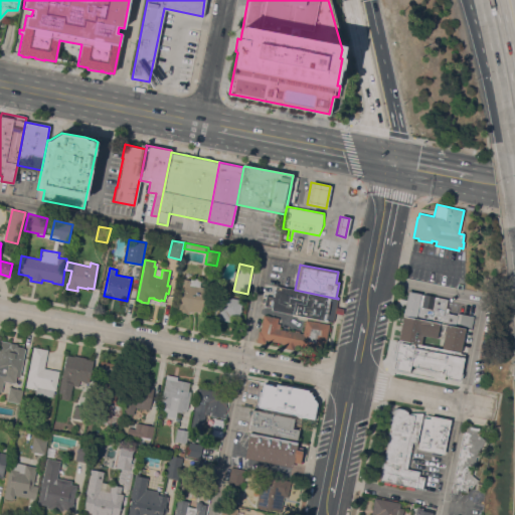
[(201,312),(194,311),(193,312),(189,311),(189,313),(176,311),(183,279),(190,281),(191,278),(200,280),(199,286),(206,288),(201,312)]
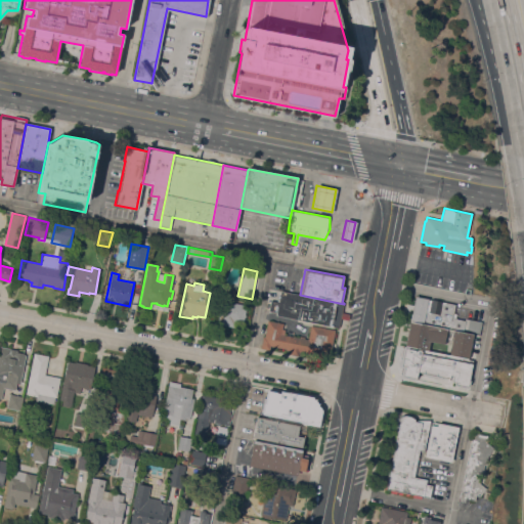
[(342,312),(349,313),(348,319),(341,318),(339,328),(275,315),(276,312),(268,310),(270,300),(278,301),(280,291),(300,295),(344,304),(342,312)]
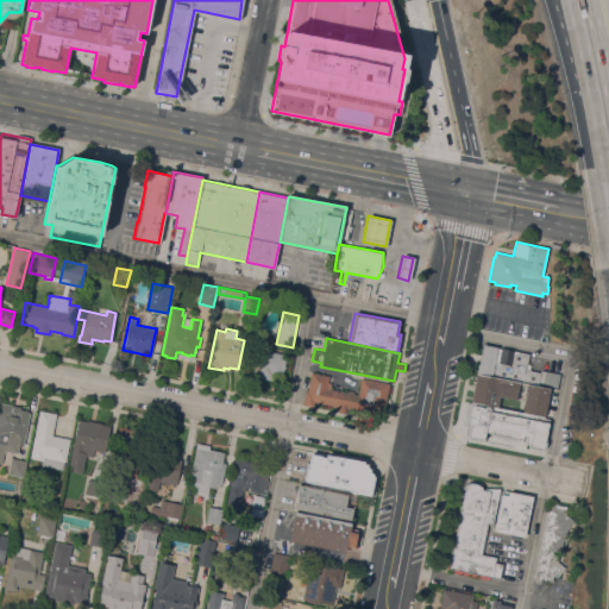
[(527,384),(528,383),(503,378),(503,380),(476,374),(482,345),(528,355),(527,364),(531,364),(529,370),(540,372),(540,370),(559,374),(557,389),(550,388),(550,389),(527,384)]
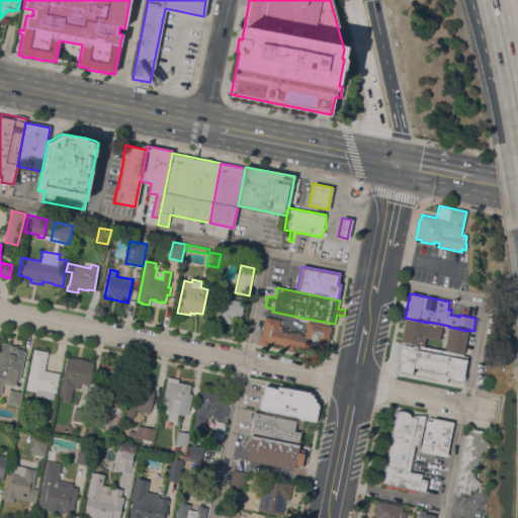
[(213,320),(220,296),(244,303),(240,321),(232,319),(231,324),(213,320)]
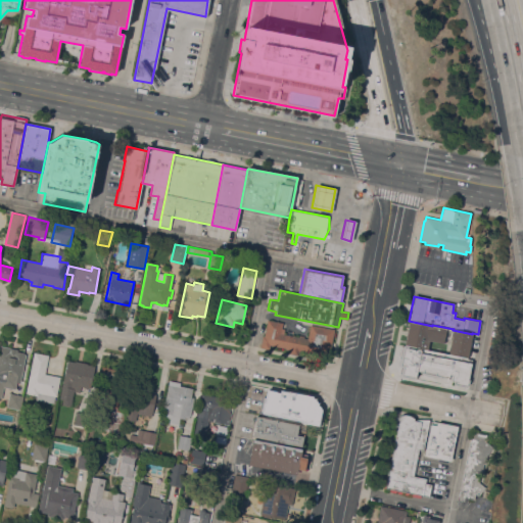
[(334,329),(330,347),(328,347),(326,355),(303,351),(303,352),(298,351),(297,354),(289,352),(290,348),(270,345),(269,349),(259,347),(262,335),(264,336),(267,319),(282,322),(281,328),(284,329),(284,333),(298,336),(299,335),(303,336),(303,337),(307,338),(310,324),(334,329)]
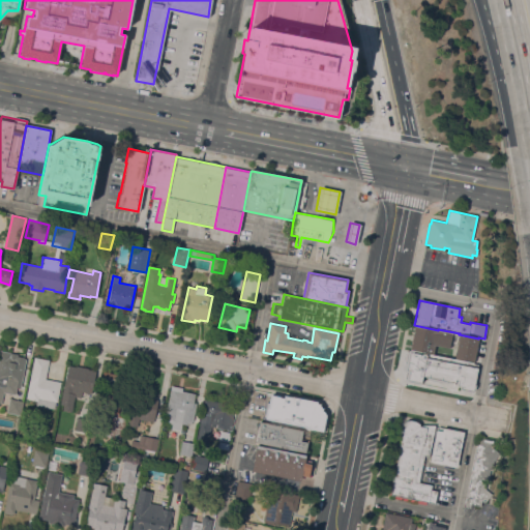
[(433,355),(409,351),(414,325),(438,330),(433,355)]
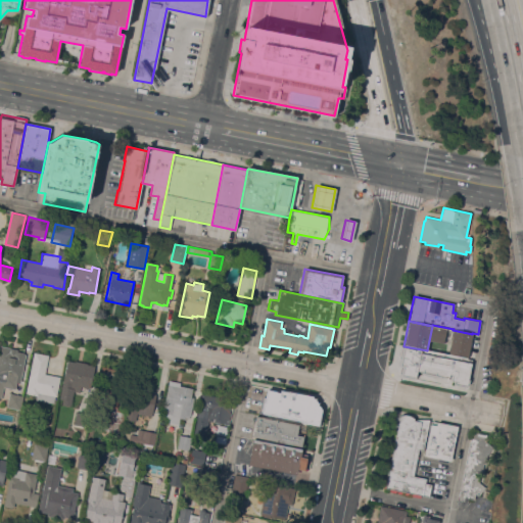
[(448,354),(453,330),(472,334),(467,359),(448,354)]
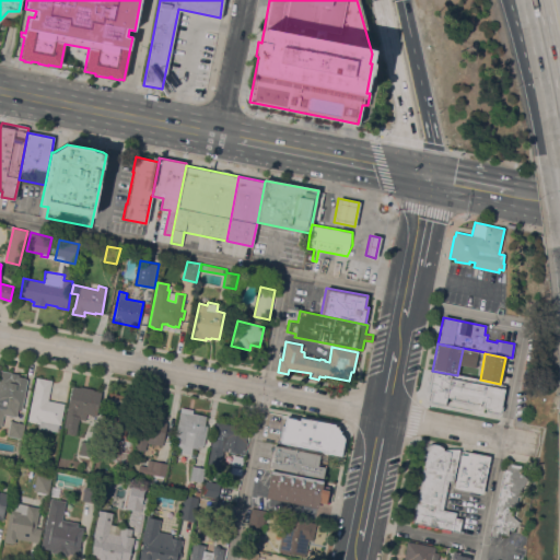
[(0,370),(19,374),(19,375),(25,377),(25,378),(27,378),(22,410),(18,409),(15,417),(3,415),(1,427),(0,426),(0,370)]
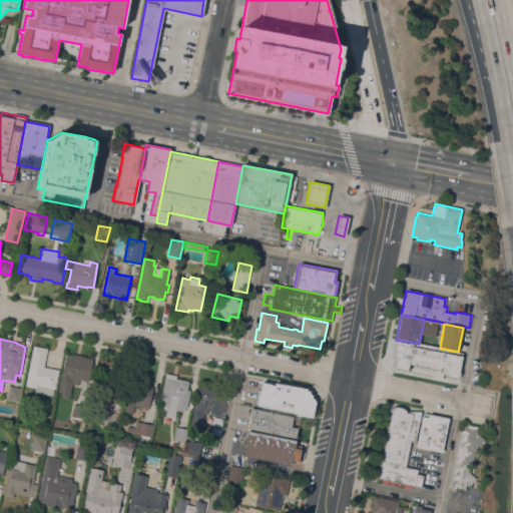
[(460,365),(462,366),(459,380),(444,377),(447,362),(443,361),(441,372),(435,371),(434,377),(394,368),(396,359),(390,358),(394,340),(396,341),(396,340),(419,344),(440,348),(458,352),(463,353),(460,365)]
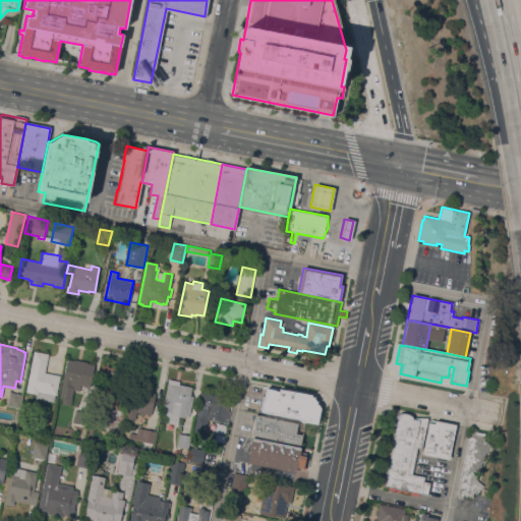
[(34,350),(48,353),(45,371),(60,374),(56,395),(55,394),(53,402),(36,398),(36,394),(25,392),(34,350)]
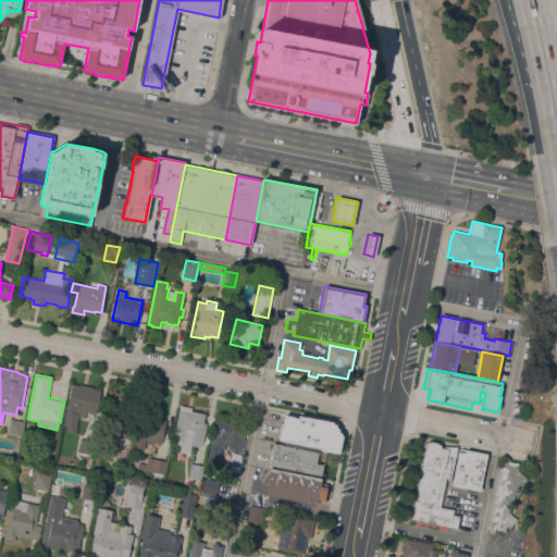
[(72,383),(79,385),(79,384),(93,386),(93,387),(101,390),(96,413),(86,411),(85,418),(78,417),(75,432),(65,431),(66,425),(63,424),(72,383)]
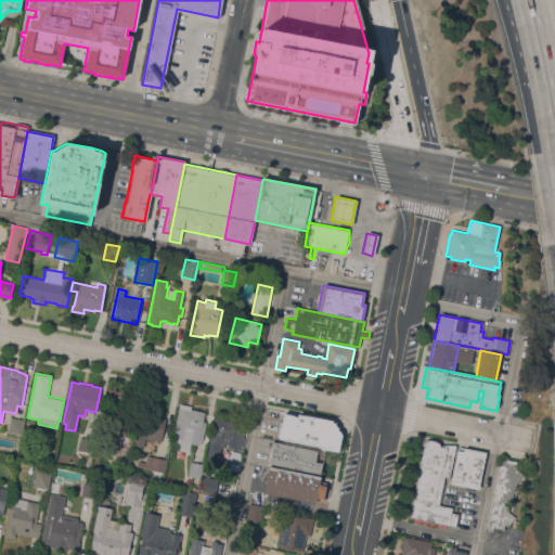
[(124,391),(121,404),(129,405),(123,437),(132,439),(128,460),(103,454),(112,412),(108,411),(110,401),(105,401),(107,388),(124,391)]
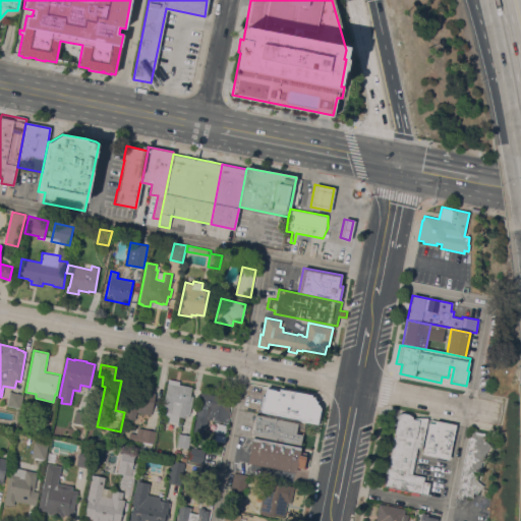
[(151,414),(136,412),(135,419),(125,417),(132,377),(151,381),(149,391),(155,392),(151,414)]
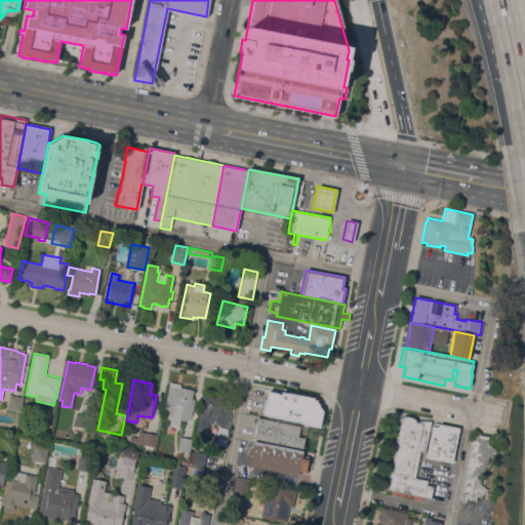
[(169,381),(180,384),(180,387),(194,389),(192,398),(194,399),(191,419),(187,418),(186,420),(180,419),(179,427),(169,425),(170,418),(163,417),(169,381)]
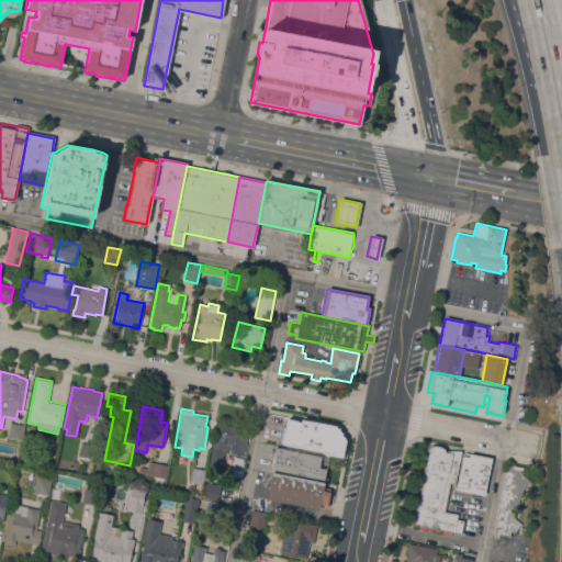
[(284,444),(290,417),(319,424),(317,431),(335,435),(332,453),(284,444)]
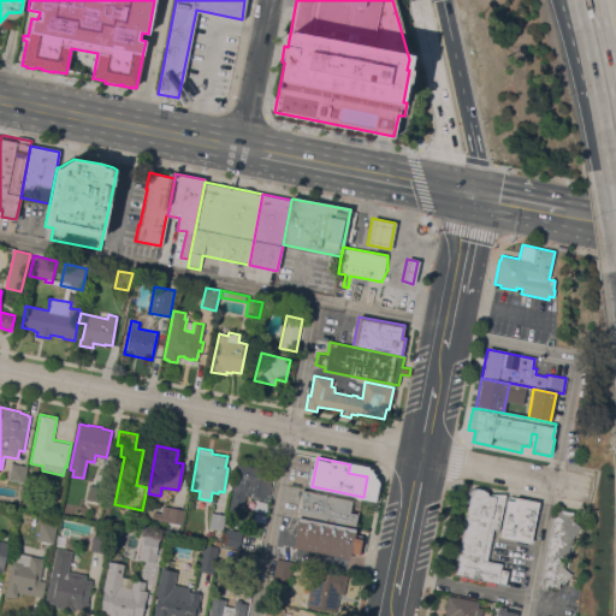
[(27,466),(24,483),(7,479),(11,462),(27,466)]
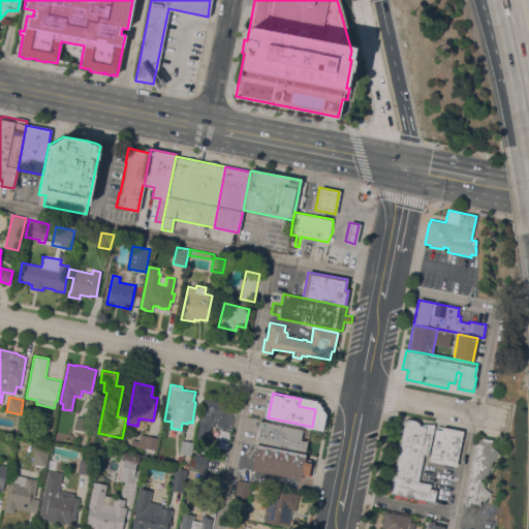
[(211,425),(208,443),(195,441),(204,398),(221,401),(221,397),(236,400),(234,410),(236,410),(235,413),(232,413),(230,428),(215,426),(211,425)]
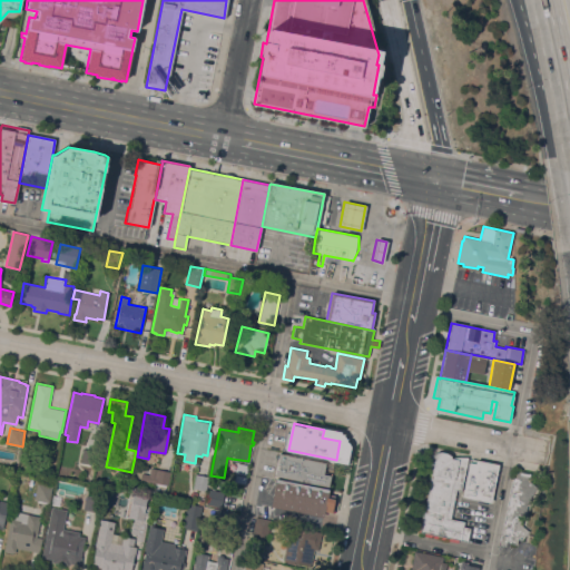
[(84,449),(98,451),(96,465),(80,462),(84,449)]
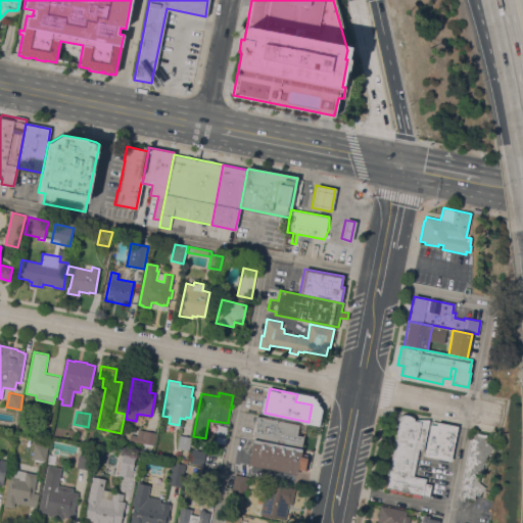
[(413,420),(416,420),(416,419),(428,419),(423,450),(418,449),(413,476),(426,479),(425,483),(431,484),(428,497),(422,495),(416,494),(416,496),(410,495),(411,493),(409,493),(409,495),(403,494),(403,492),(402,491),(401,493),(397,492),(397,491),(396,490),(395,492),(388,491),(388,489),(385,488),(395,436),(392,435),(395,420),(396,418),(398,416),(401,415),(403,414),(407,414),(409,415),(411,416),(413,418),(413,420)]
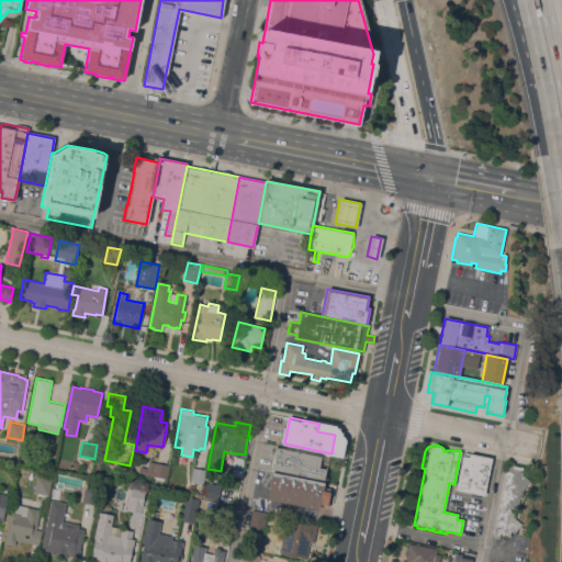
[(271,469),(276,447),(328,457),(325,480),(271,469)]
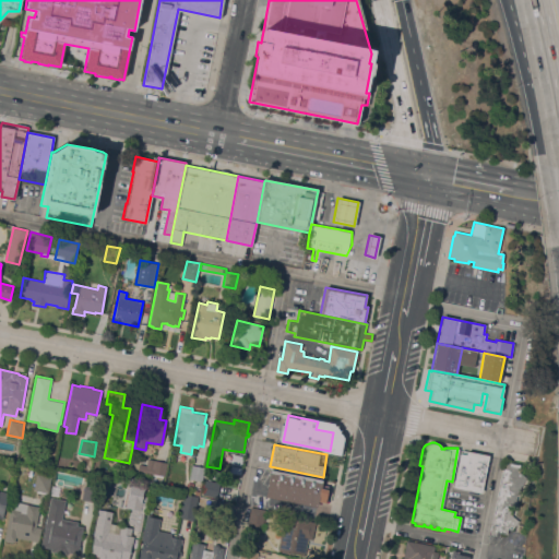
[(482,492),(453,487),(460,453),(466,454),(466,451),(489,455),(482,492)]
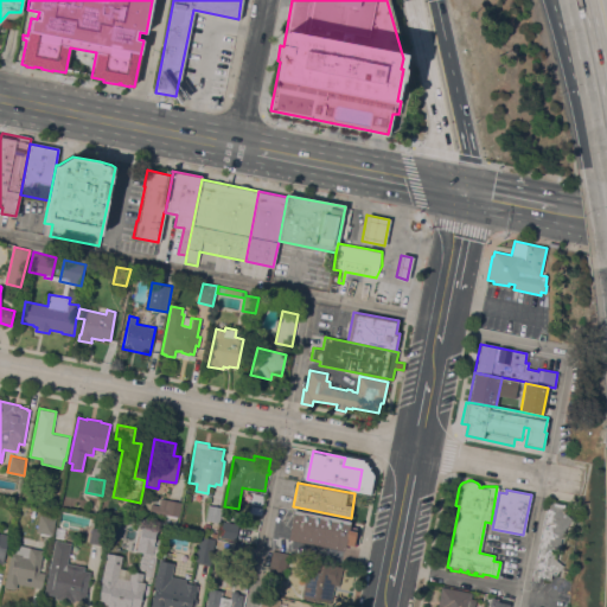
[(181,502),(178,517),(149,511),(151,504),(159,505),(160,498),(181,502)]
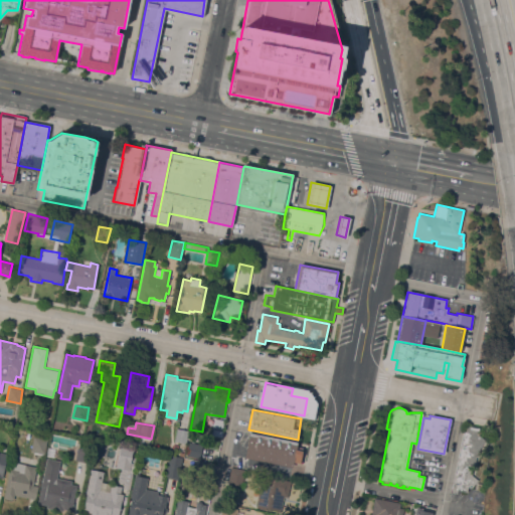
[(465,424),(479,427),(478,435),(485,441),(480,448),(478,457),(476,456),(474,467),(473,468),(471,475),(478,480),(471,488),(468,488),(467,492),(458,490),(457,493),(453,492),(452,489),(465,424)]
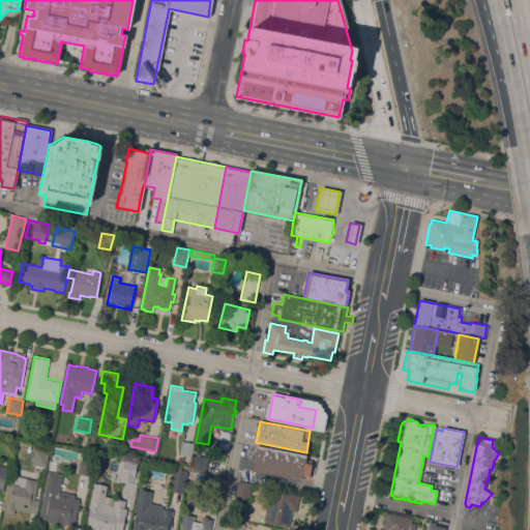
[(182,440),(194,442),(192,457),(179,453),(182,440)]
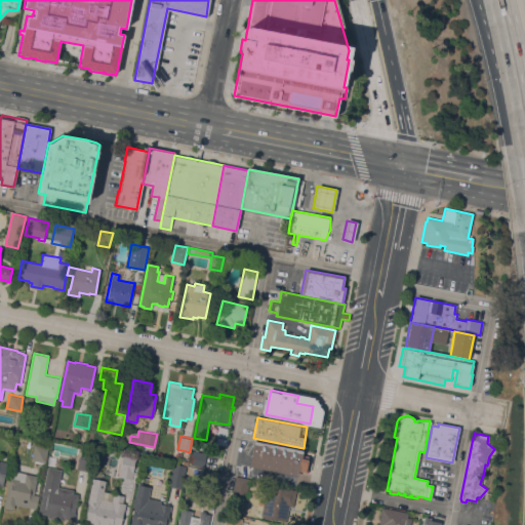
[(249,466),(254,442),(303,451),(297,476),(249,466)]
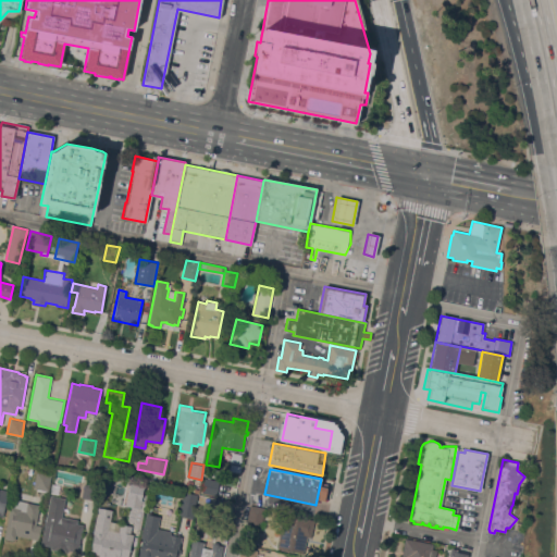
[(51,474),(48,492),(33,489),(36,472),(51,474)]
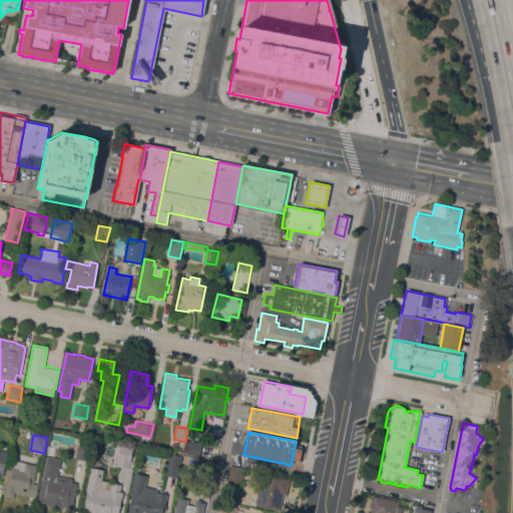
[(198,455),(199,442),(185,441),(184,453),(198,455)]
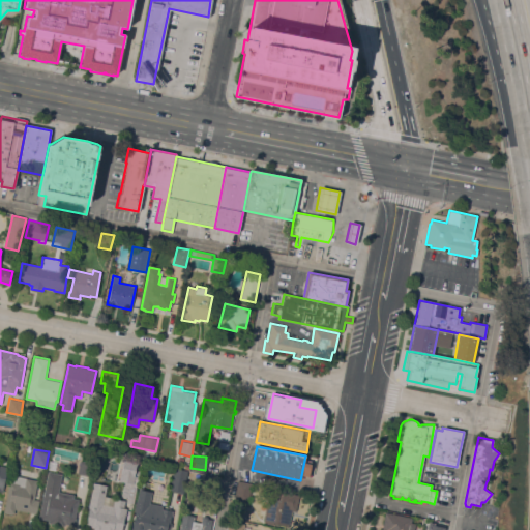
[(48,469),(50,460),(58,462),(56,471),(48,469)]
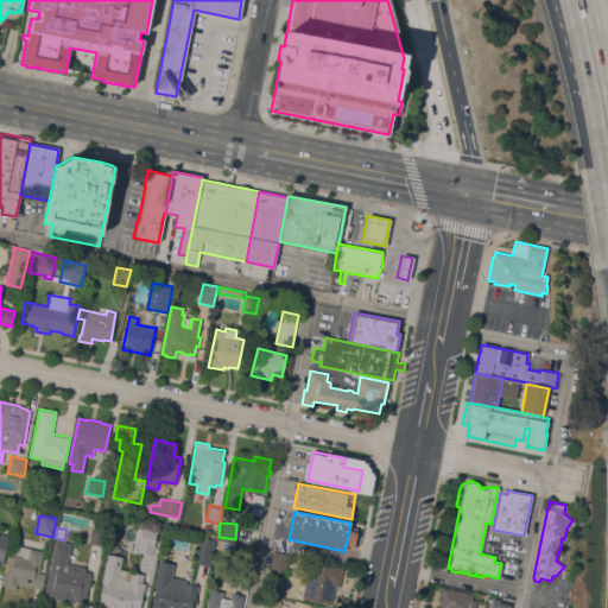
[(92,527),(107,531),(105,546),(88,544),(92,527)]
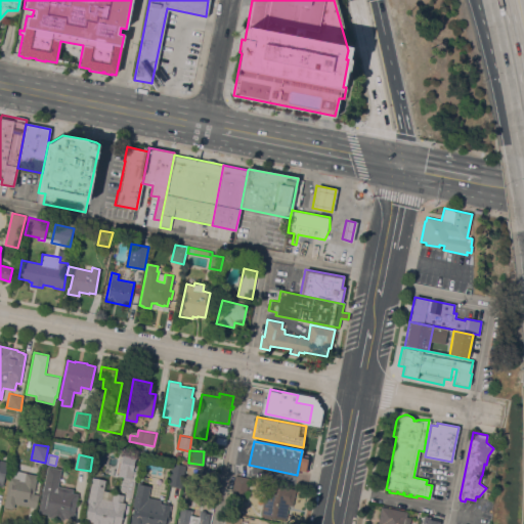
[(134,482),(135,482),(132,497),(125,496),(126,490),(120,489),(122,479),(123,479),(124,476),(115,474),(119,454),(122,454),(135,456),(134,464),(138,465),(134,482)]
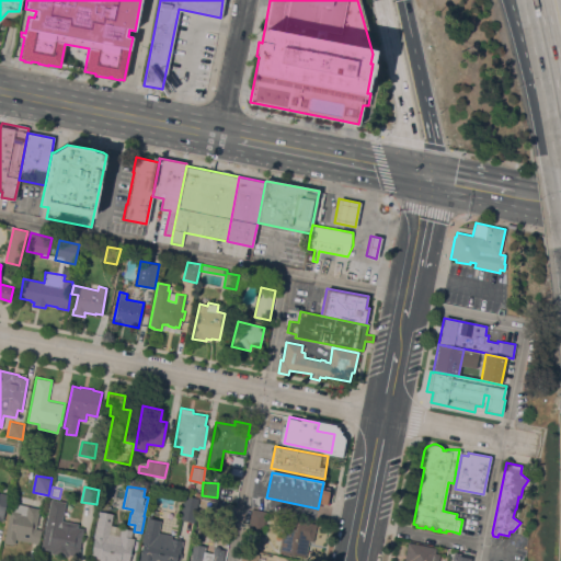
[(199,499),(207,501),(204,522),(195,521),(180,517),(184,495),(199,499)]
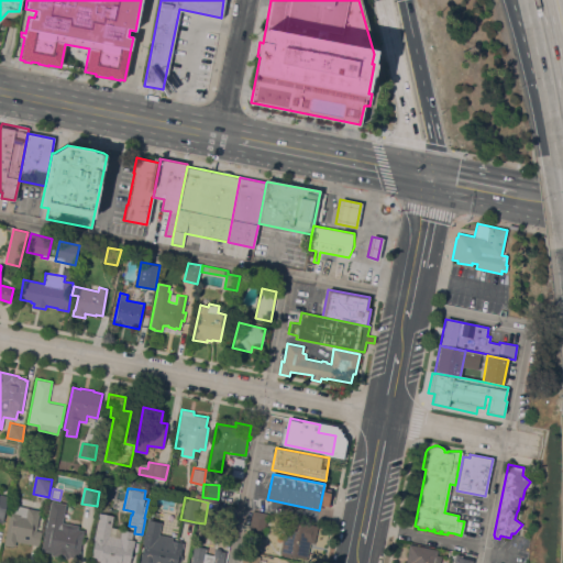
[(51,500),(66,504),(63,522),(78,525),(78,528),(84,530),(80,549),(81,550),(79,558),(69,555),(69,558),(51,554),(52,552),(41,550),(51,500)]
